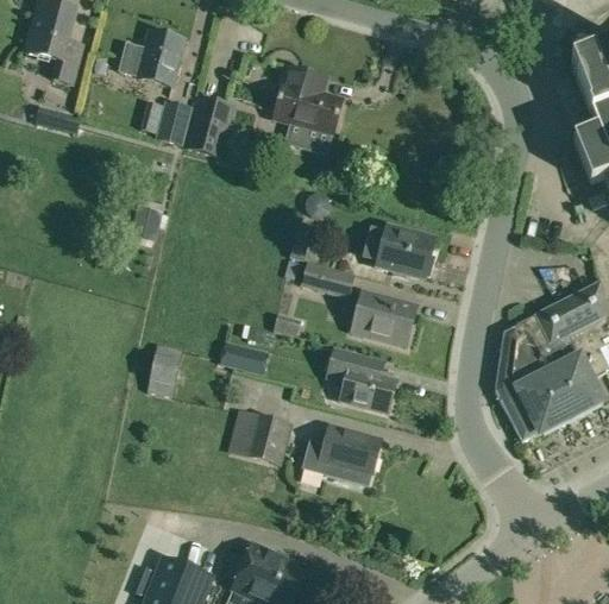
[(76,10),(38,0),(25,52),(57,61),(52,80),(71,85),(82,45),(68,42),(76,10)]
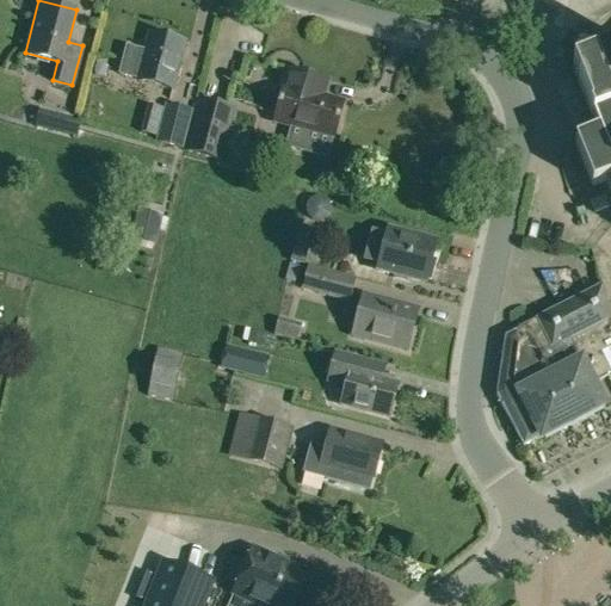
[(587,16),(603,14),(602,0),(562,0),(567,56),(591,54),(587,16)]
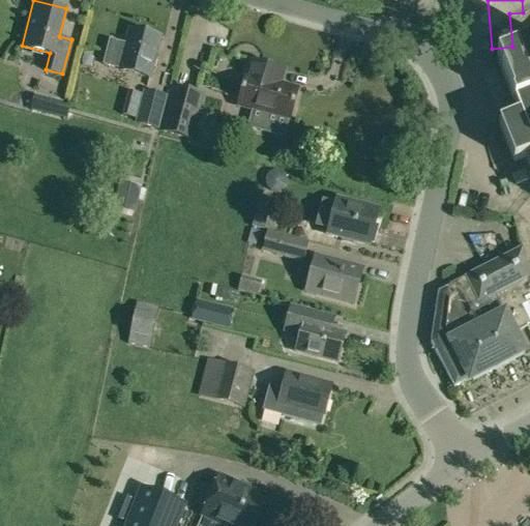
[(149,75),(160,32),(129,25),(125,40),(125,41),(109,37),(102,63),(119,67),(149,75)]
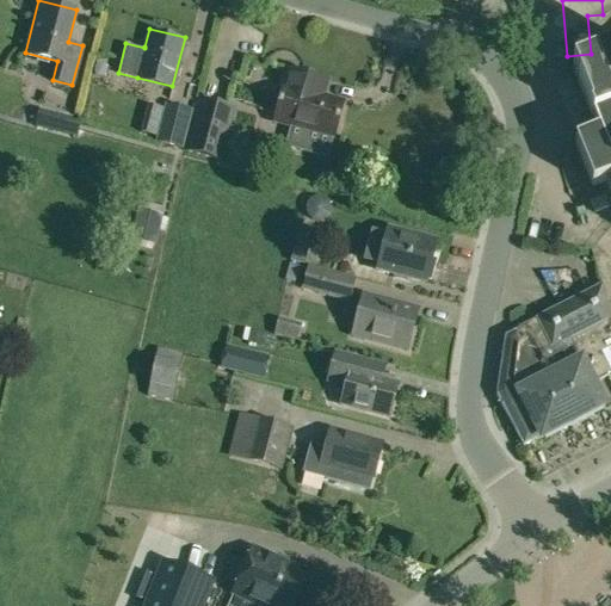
[(310,91),(315,75),(284,66),(279,84),(284,85),(275,118),(334,135),(344,100),(310,91)]
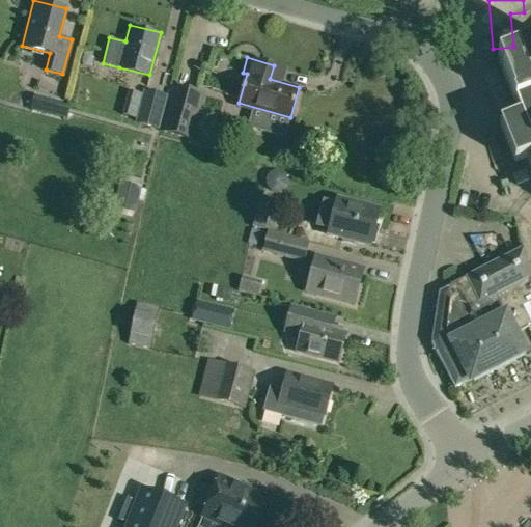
[(172,83),(161,129),(193,138),(205,91),(172,83)]
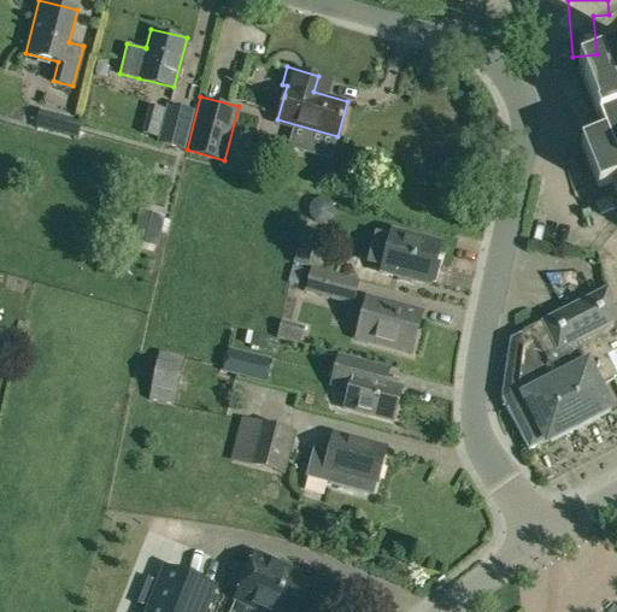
[(166,100),(157,140),(184,148),(195,107),(166,100)]
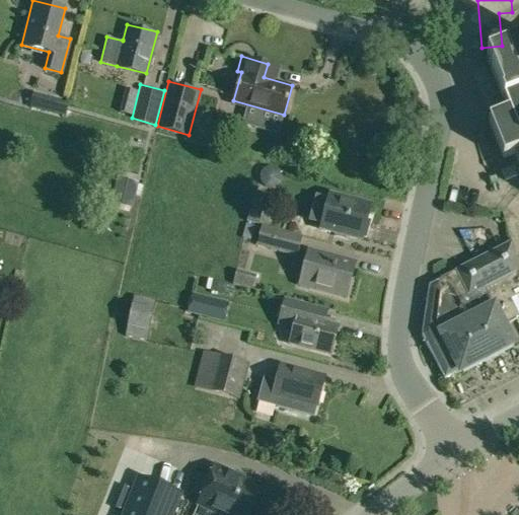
[(138,180),(116,175),(110,200),(133,205),(138,180)]
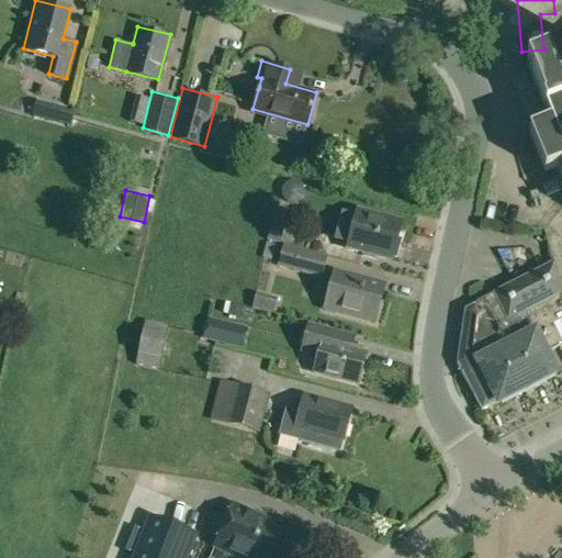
[(561,196),(552,201),(561,220),(561,219),(561,196)]
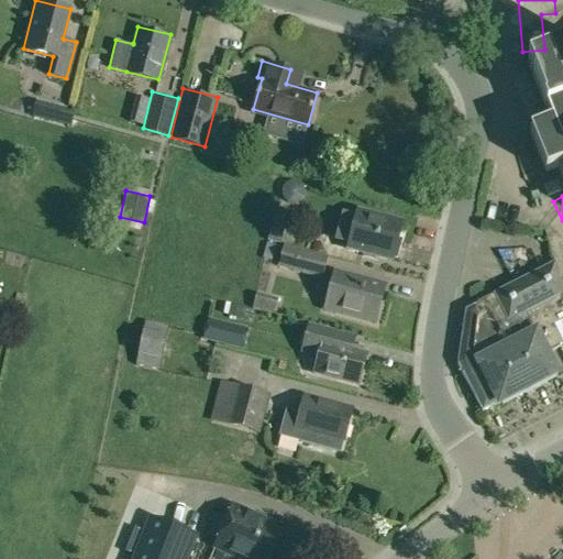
[(348,245),(393,256),(401,222),(356,210),(348,245)]
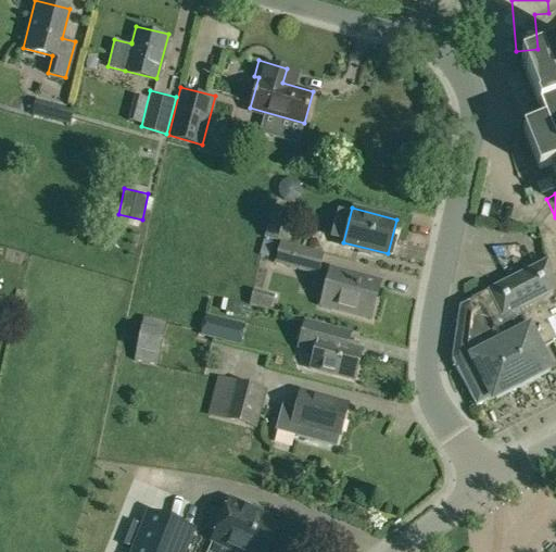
[(267,217),(264,235),(276,237),(280,221),(267,217)]
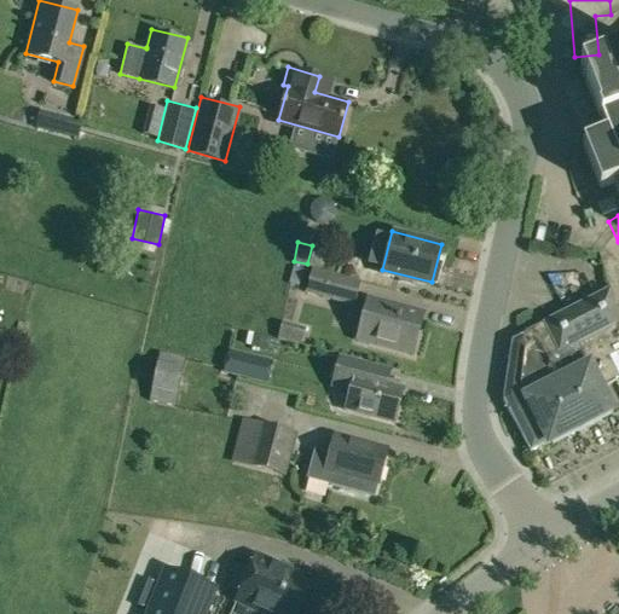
[(312,266),(306,291),(320,295),(354,303),(360,278),(327,270),(312,266)]
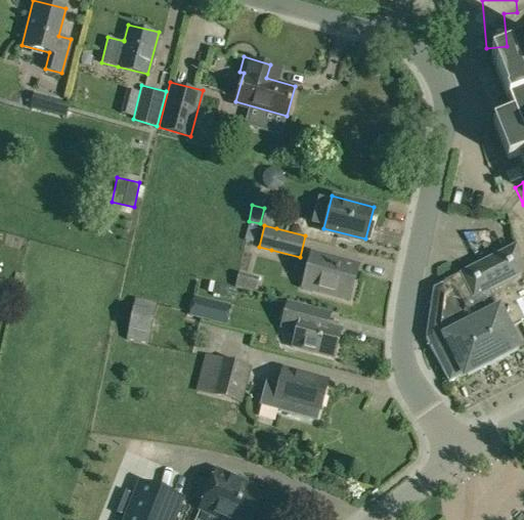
[(460,375),(517,345),(507,325),(523,316),(523,315),(523,272),(516,243),(460,271),(444,279),(444,280),(433,287),(425,335),(448,380),(460,375)]
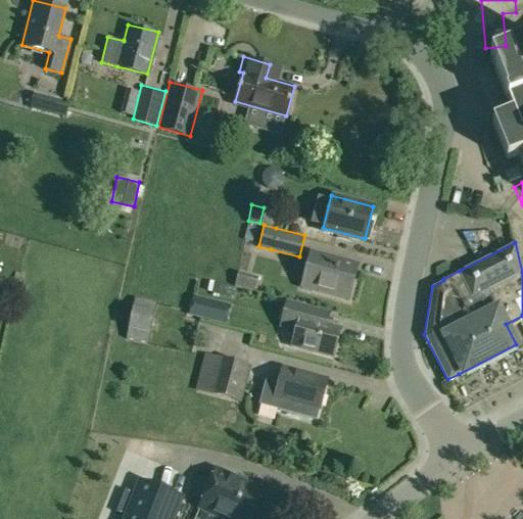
[(348,297),(359,262),(310,248),(300,284),(348,297)]
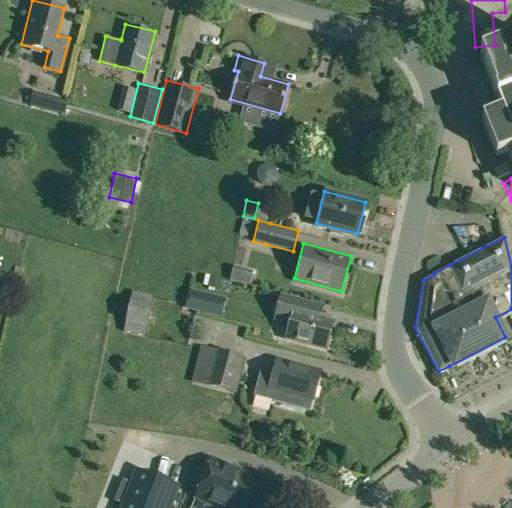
[(210,274),(208,283),(218,286),(220,276),(210,274)]
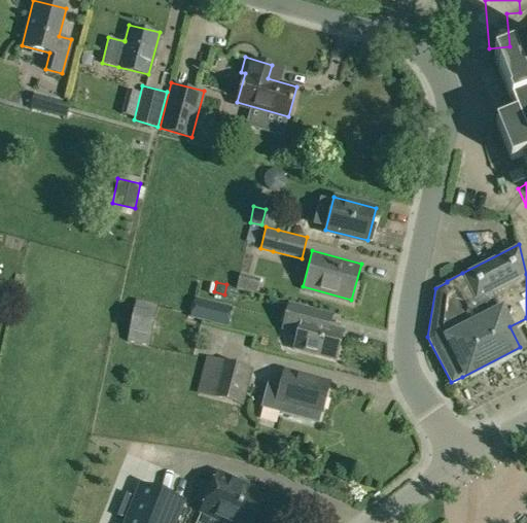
[(194,295),(189,315),(213,320),(218,302),(194,295)]
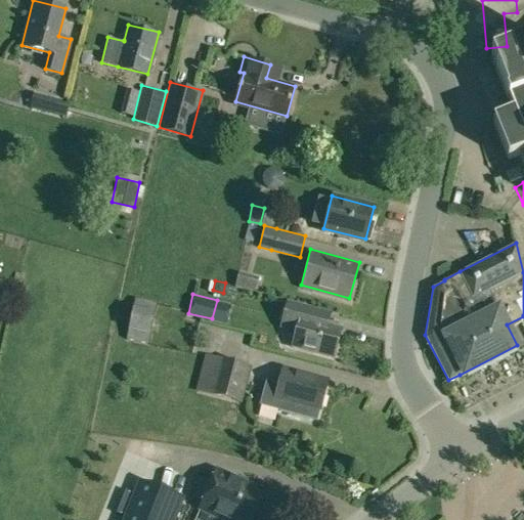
[(126,337),(147,341),(156,301),(135,296),(126,337)]
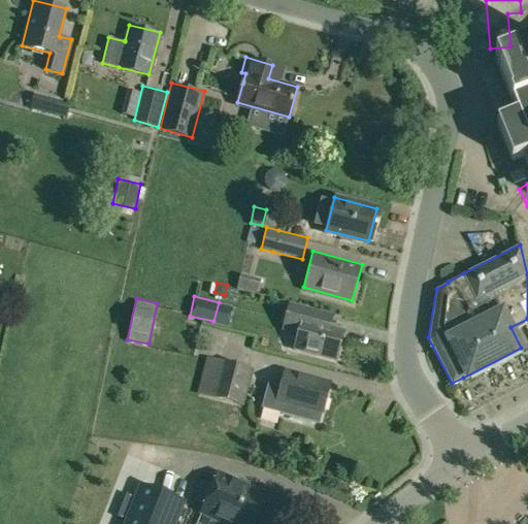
[(327,325),(317,323),(320,310),(291,302),(286,320),(300,324),(294,347),(336,358),(344,330),(327,325)]
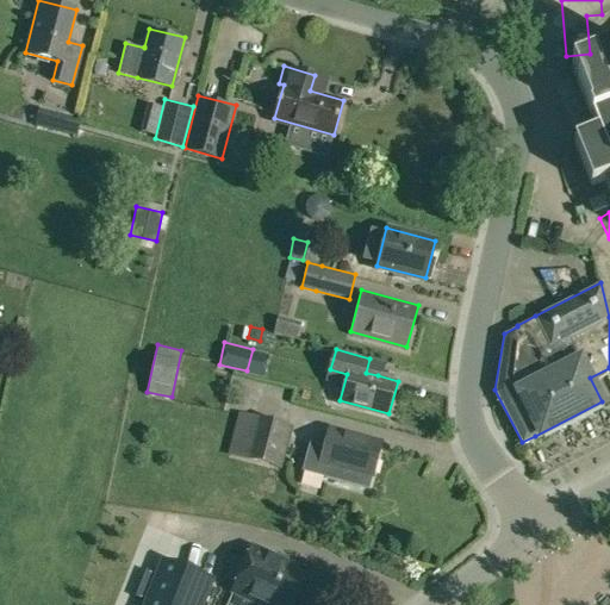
[(238,410),(228,451),(282,465),(292,423),(238,410)]
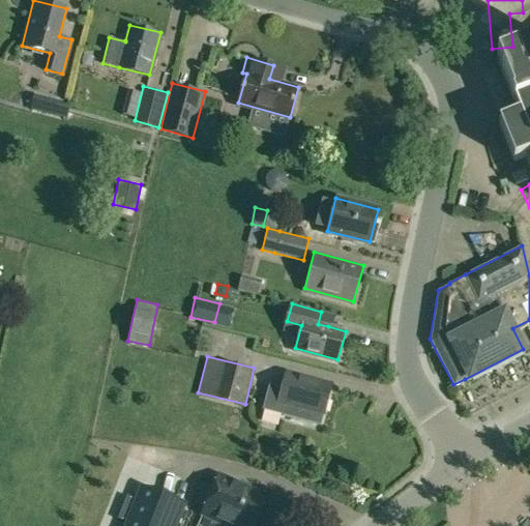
[(286,372),(281,390),(277,401),(284,402),(282,412),(320,422),(322,412),(324,412),(331,384),(286,372)]
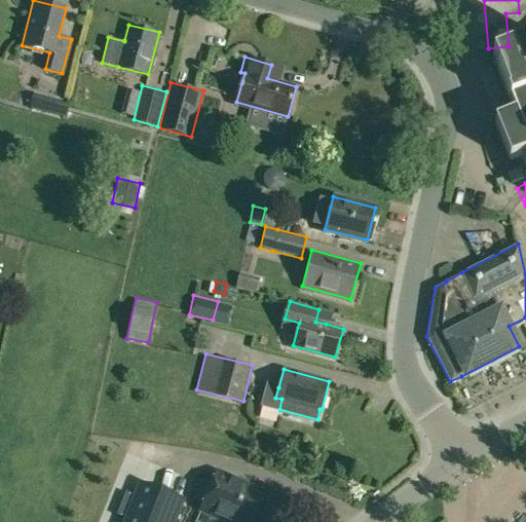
[(229,521),(255,521),(269,492),(217,470),(200,509),(201,510),(196,520),(201,521),(211,521),(215,515),(229,521)]
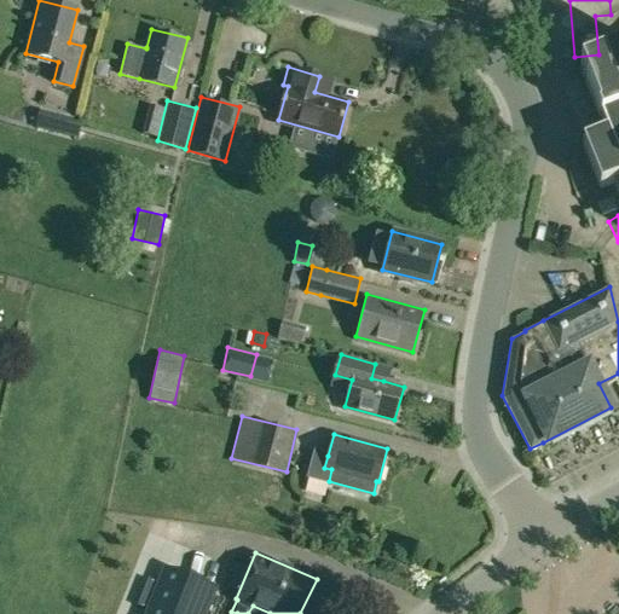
[(203,613),(214,586),(165,567),(145,613),(203,613)]
